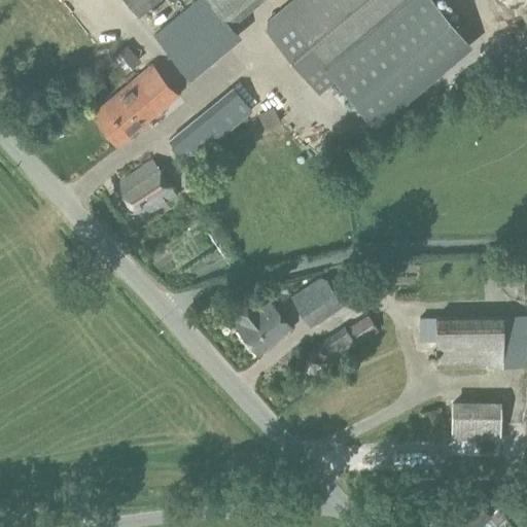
[(124,0),(138,16),(157,0),(124,0)]
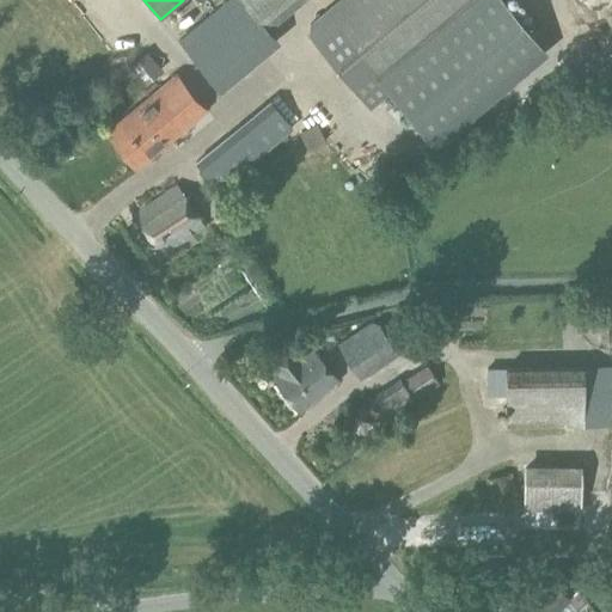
[(390,92),(391,91),(499,0),(336,0),(311,22),(310,31),(371,106),(389,92),(390,92)]
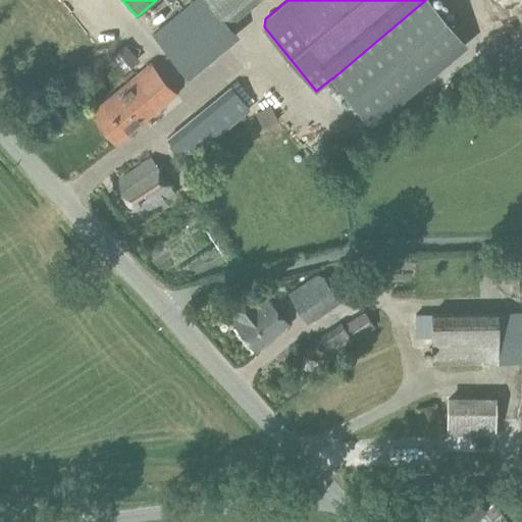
[(425,0),(333,77),(332,79),(373,127),(469,46),(430,0),(425,0)]
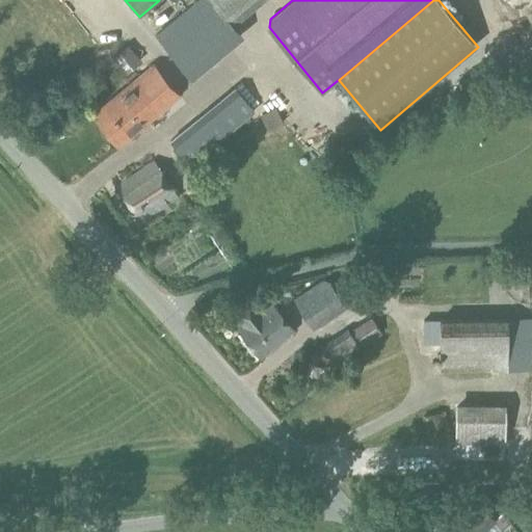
[(133,100),(150,120),(179,96),(153,63),(128,85),(137,97),(133,100)]
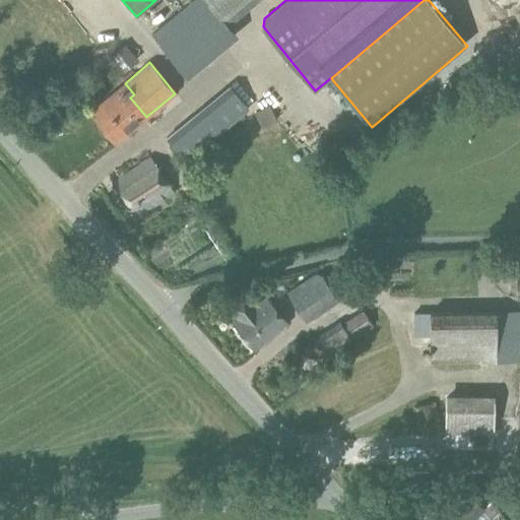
[(116,143),(146,117),(130,98),(134,94),(125,83),(90,112),(116,143)]
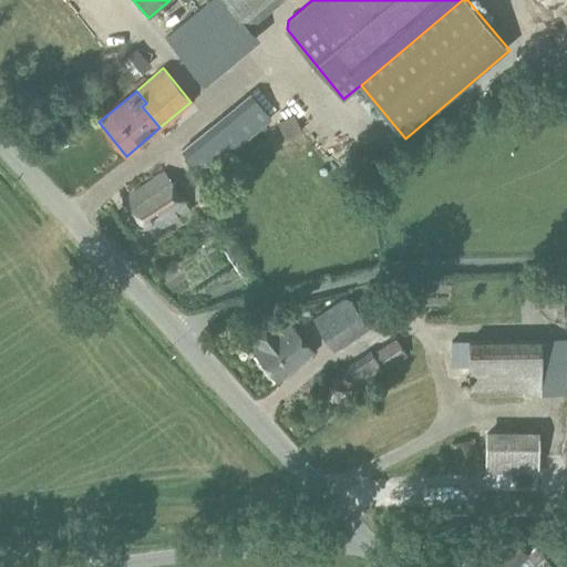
[(301,130),(294,114),(277,122),(285,138),(301,130)]
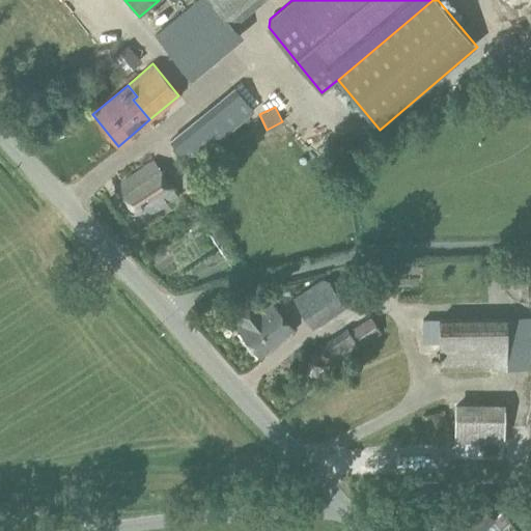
[(188,164),(216,141),(196,117),(169,140),(188,164)]
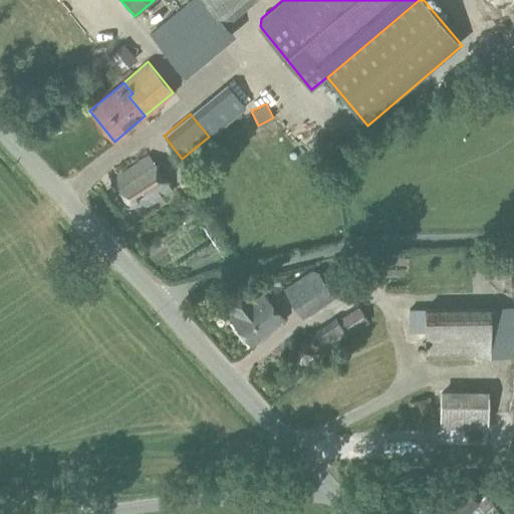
[(289,138),(298,152),(313,142),(303,127),(289,138)]
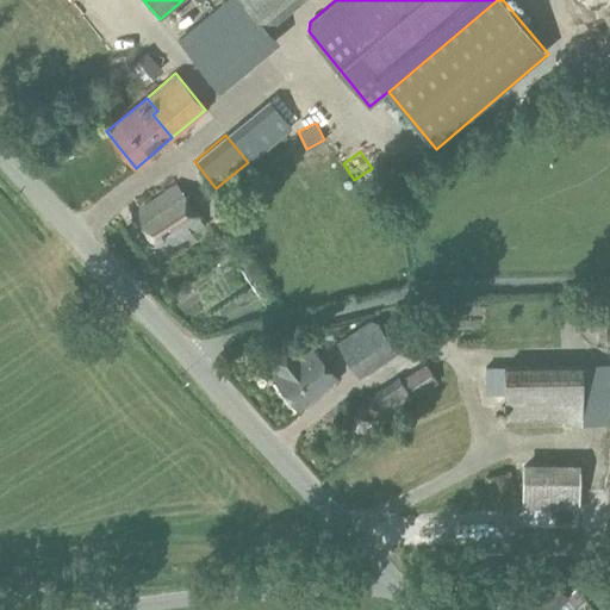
[(182,192),(176,184),(131,215),(137,223),(136,224),(135,224),(135,225),(151,247),(153,247),(159,254),(204,224),(198,216),(200,215),(185,192),(184,192),(182,192)]
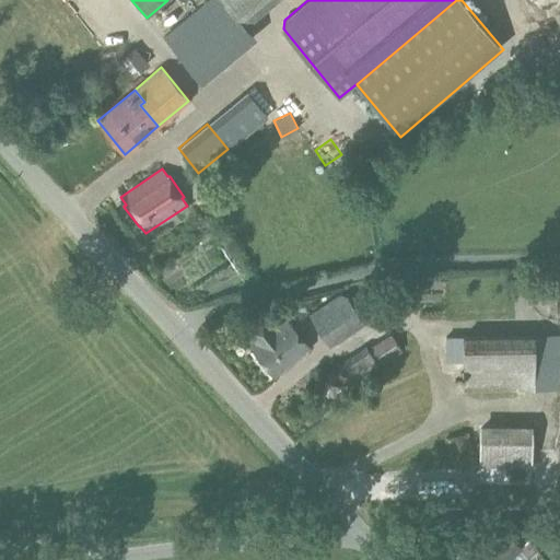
[(340,293),(307,314),(329,347),(365,324),(347,294),(340,293)]
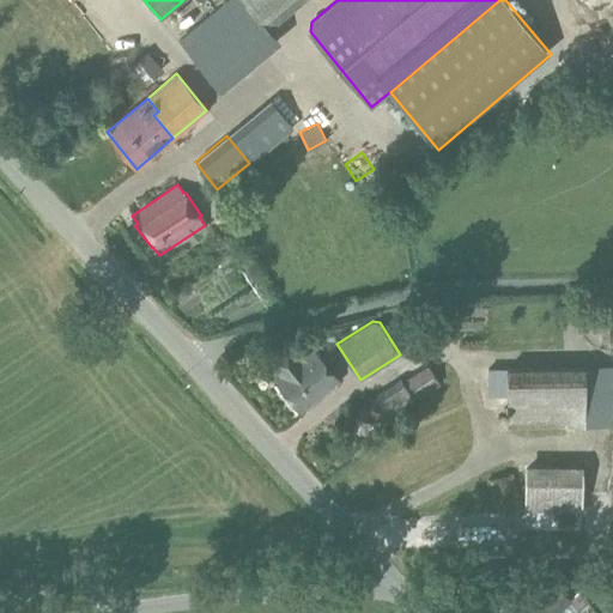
[(297,356),(287,344),(267,360),(280,377),(275,381),(301,412),(339,381),(315,350),(303,358),(299,353),(297,356)]
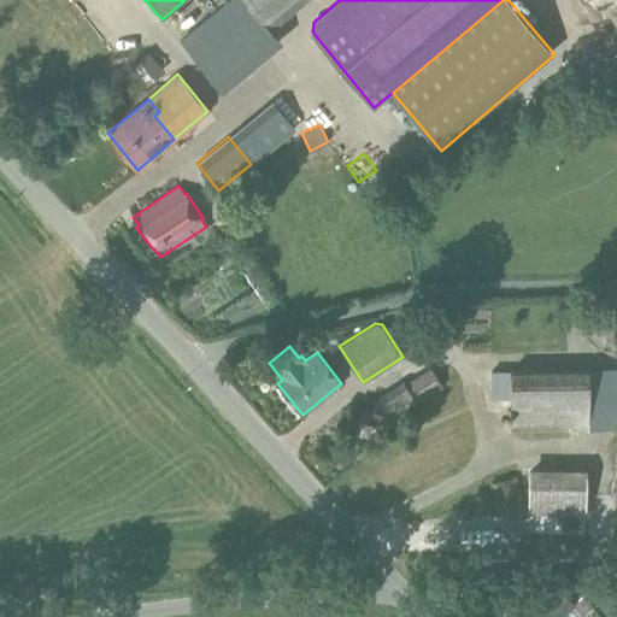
[(587,369),(491,370),(492,397),(510,397),(510,430),(588,429),(616,428),(616,368),(587,368),(587,369)]
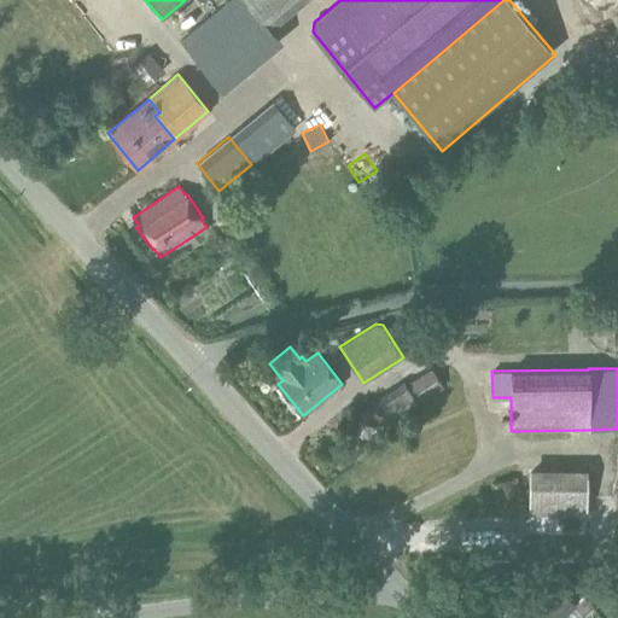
[(418,403),(403,382),(371,403),(385,424),(418,403)]
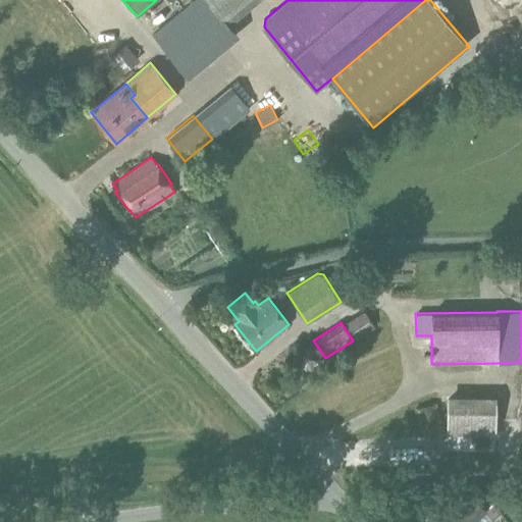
[(447,402),(446,435),(496,435),(496,403),(447,402)]
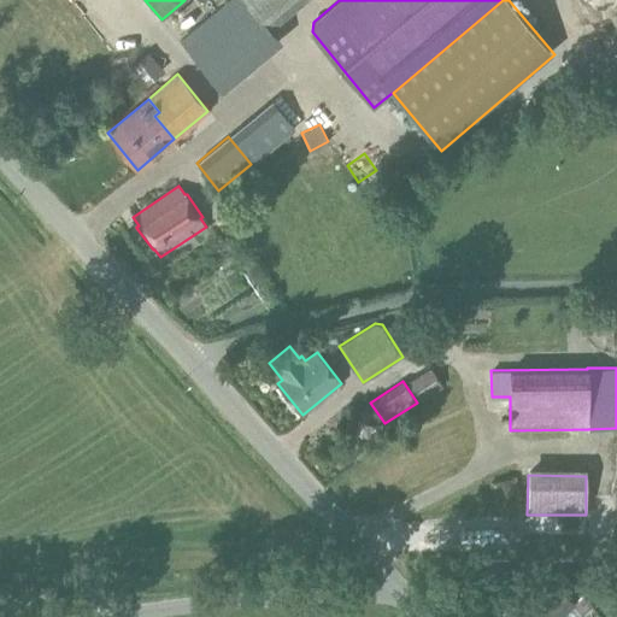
[(521,498),(516,476),(489,482),(495,504),(521,498)]
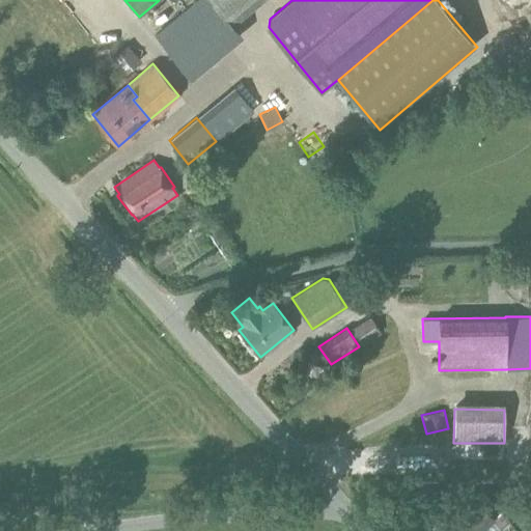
[(480,530),(494,518),(475,498),(448,523),(454,530),(480,530)]
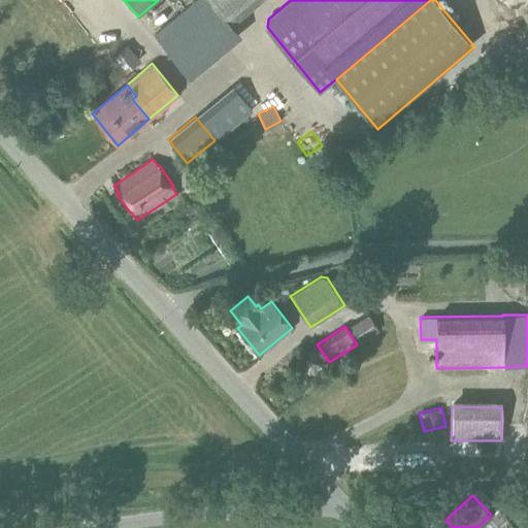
[(405,500),(393,509),(406,526),(418,517),(405,500)]
